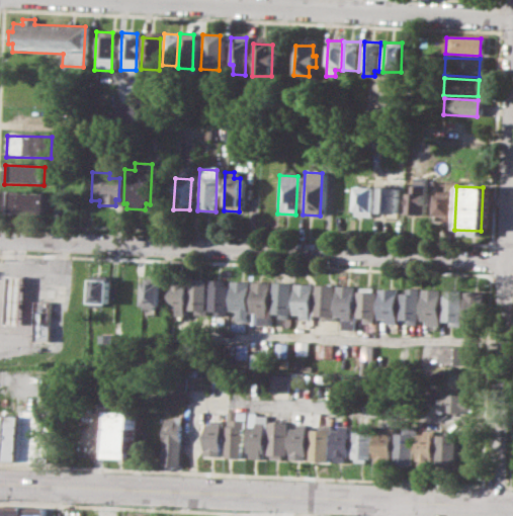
[(410,187),(423,187),(422,215),(403,213),(404,194),(409,194),(410,187)]
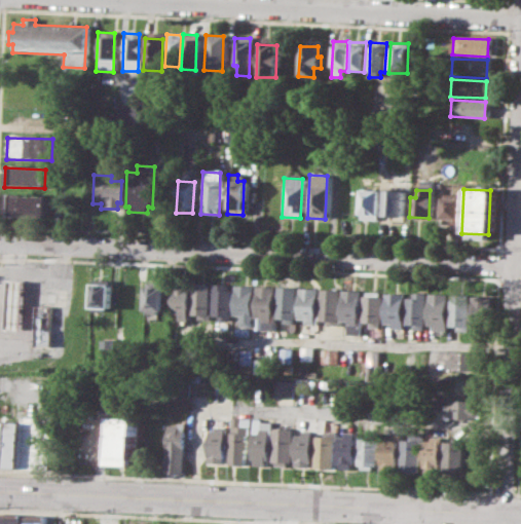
[(359,191),(376,192),(375,221),(358,221),(359,191)]
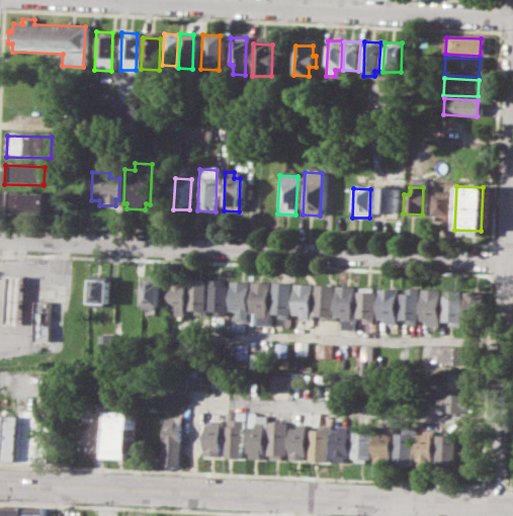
[(376,188),(395,189),(394,213),(375,212),(376,188)]
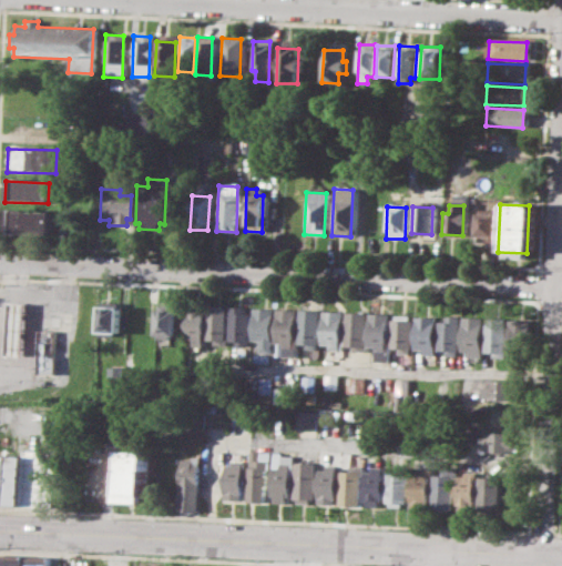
[(6,211),(49,212),(48,236),(4,234),(6,211)]
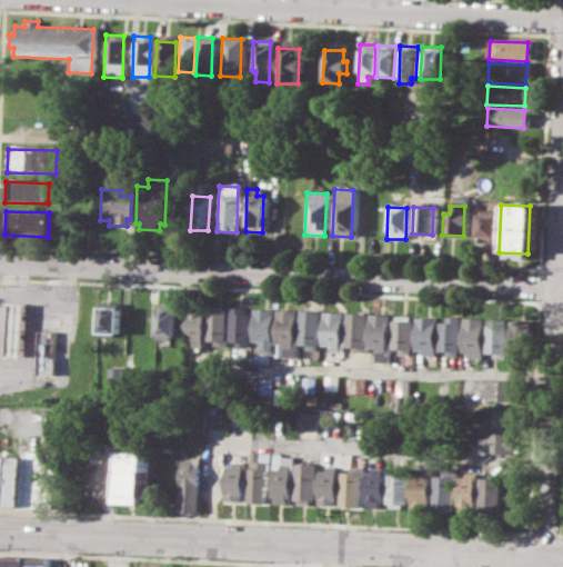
[(474,211),(494,212),(492,244),(480,242),(480,238),(473,237),(474,211)]
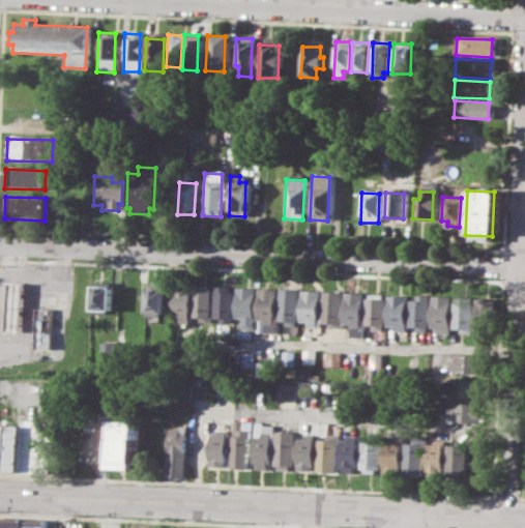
[(5,284),(20,285),(18,332),(3,332),(5,284)]
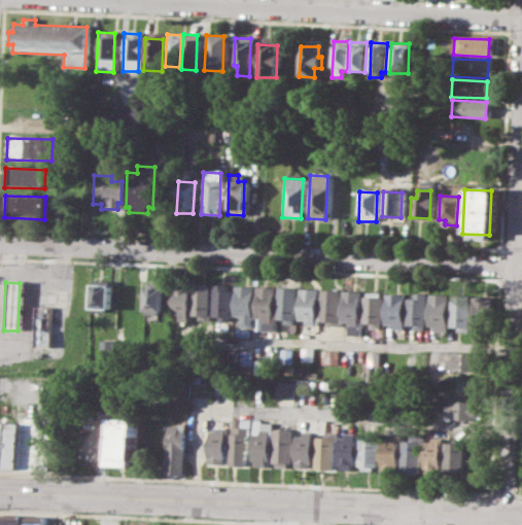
[(144,283),(162,284),(161,312),(143,311),(144,283)]
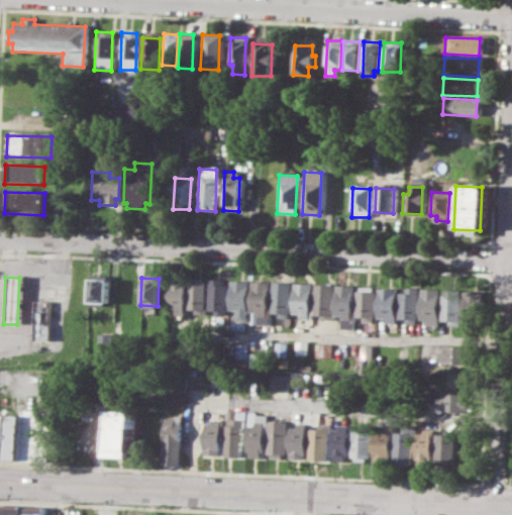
[(166,278),(184,279),(182,317),(172,316),(172,309),(164,309),(166,278)]
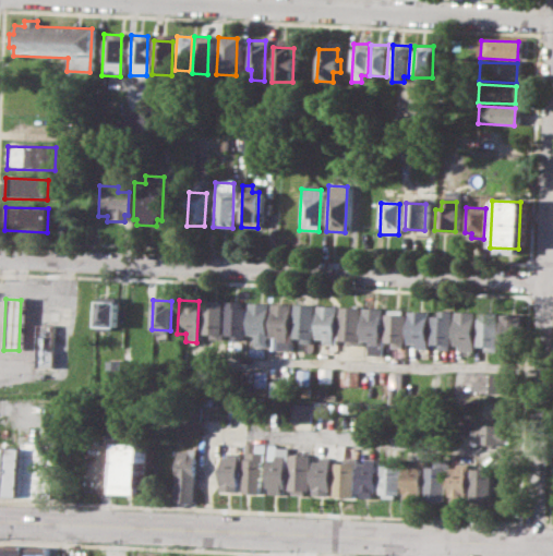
[(201,301),(219,301),(217,340),(207,340),(207,335),(200,334),(201,301)]
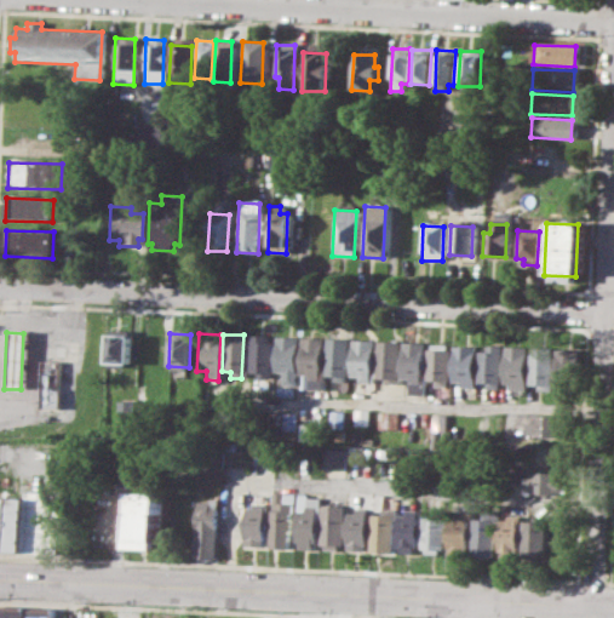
[(248,335),(264,336),(264,342),(269,342),(268,379),(253,378),(254,373),(247,373),(248,335)]
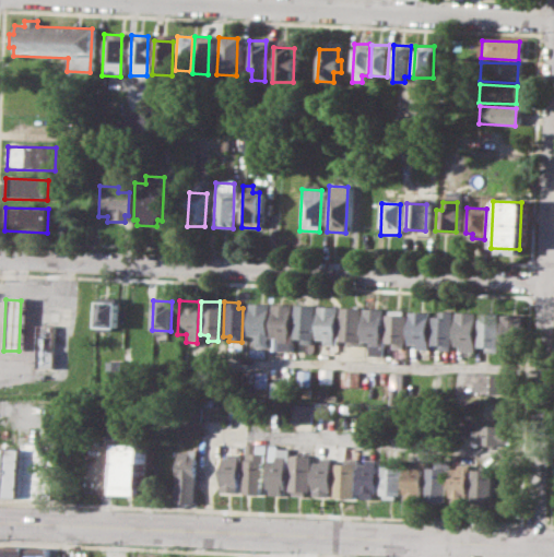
[(95,303),(114,304),(113,329),(94,328),(95,303)]
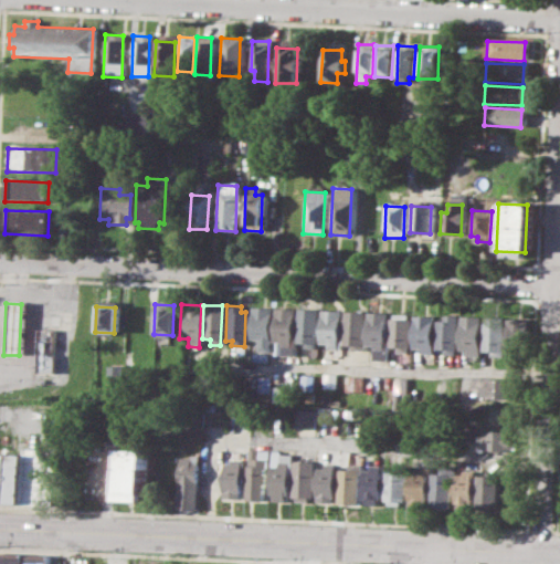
[(250,307),(268,309),(266,352),(256,352),(257,340),(249,340),(250,307)]
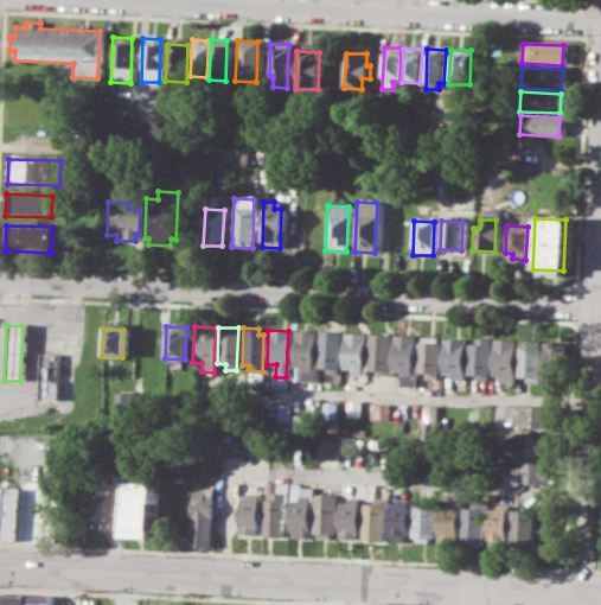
[(292,331),(313,332),(311,382),(291,381),(292,331)]
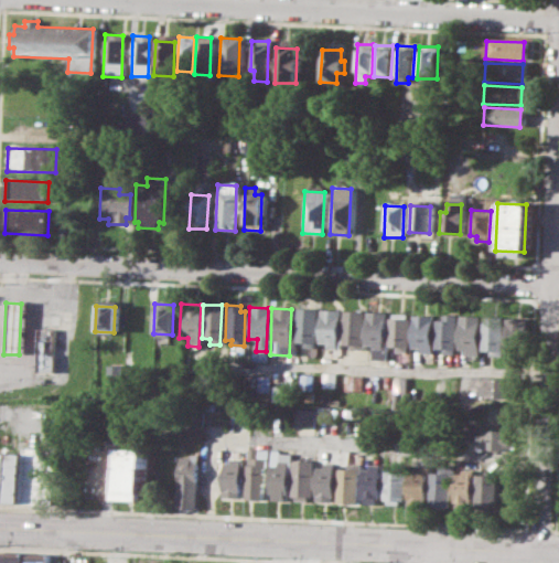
[(294,309),(315,309),(313,349),(302,348),(302,342),(293,342),(294,309)]
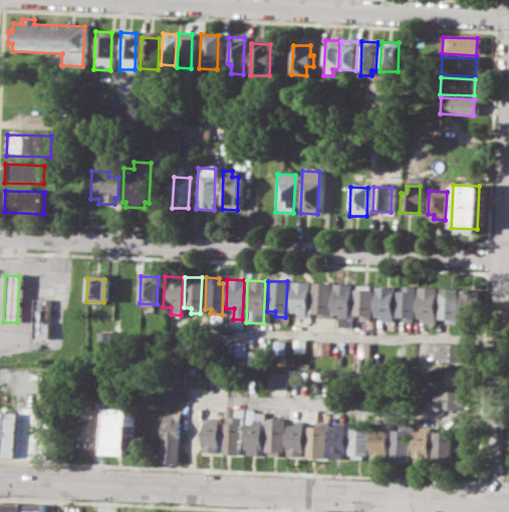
[(290,281),(307,282),(306,318),(296,317),(296,312),(288,312),(290,281)]
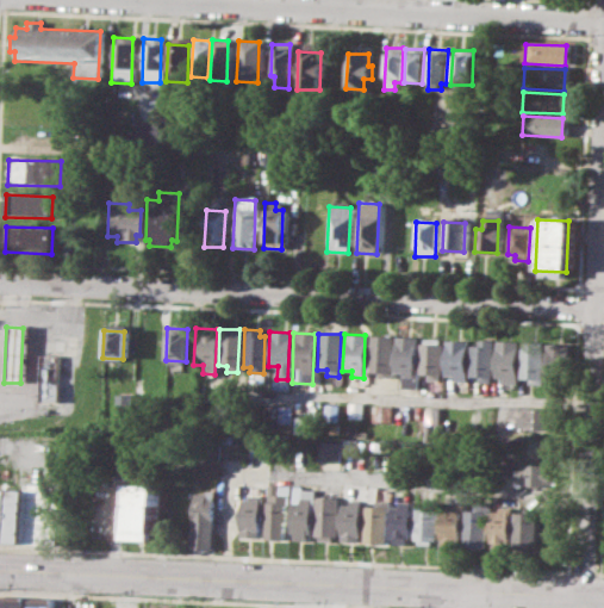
[(369,336),(390,337),(388,379),(377,378),(377,372),(367,372),(369,336)]
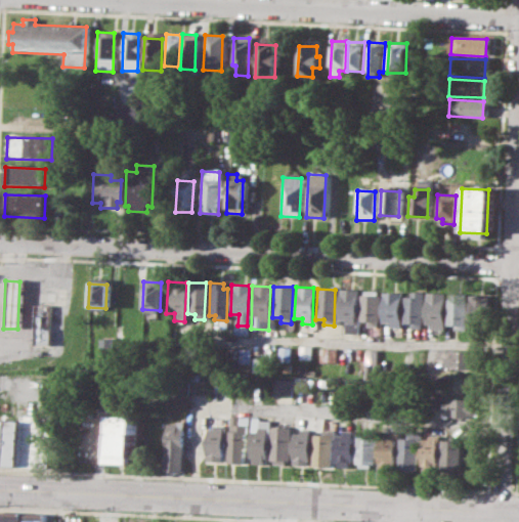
[(338,290),(357,291),(355,334),(344,334),(345,320),(337,320),(338,290)]
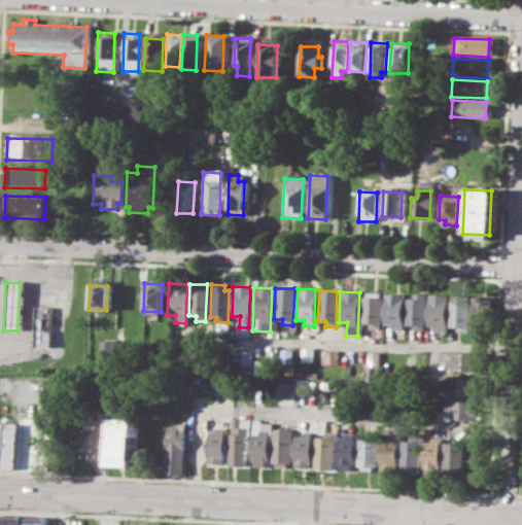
[(362,292),(380,293),(378,328),(369,328),(369,324),(360,323),(362,292)]
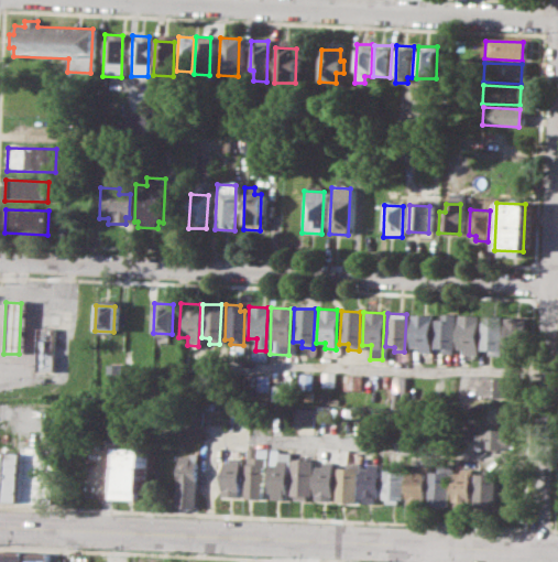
[(409,314),(429,314),(427,354),(417,354),(417,347),(408,347),(409,314)]
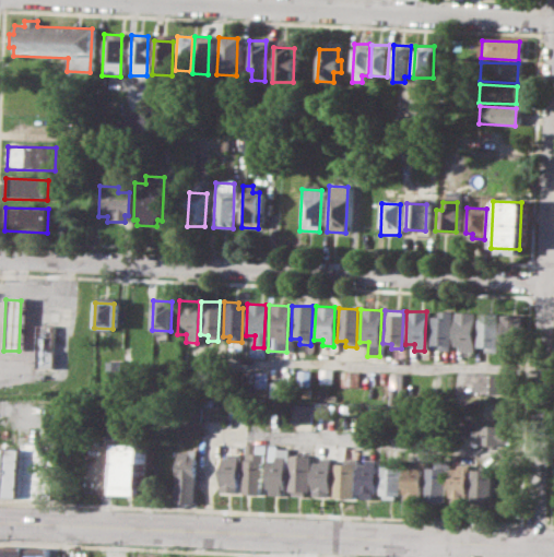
[(429,317),(436,318),(436,311),(449,312),(448,352),(436,351),(437,345),(428,345),(429,317)]
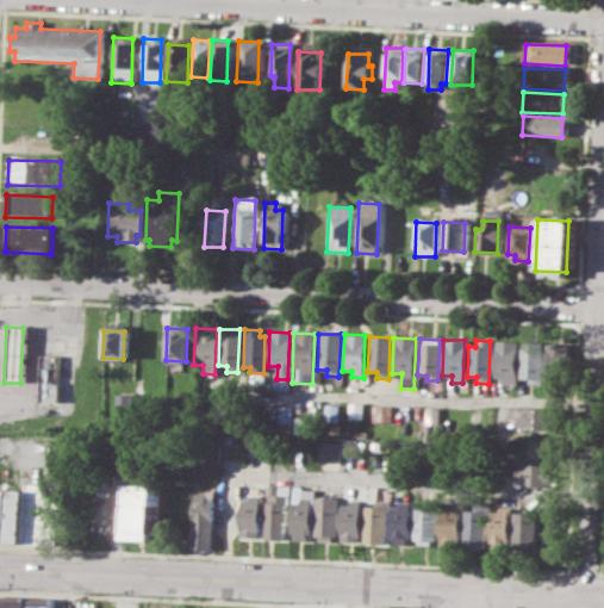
[(494,341),(516,342),(514,385),(502,385),(502,378),(493,378),(494,341)]
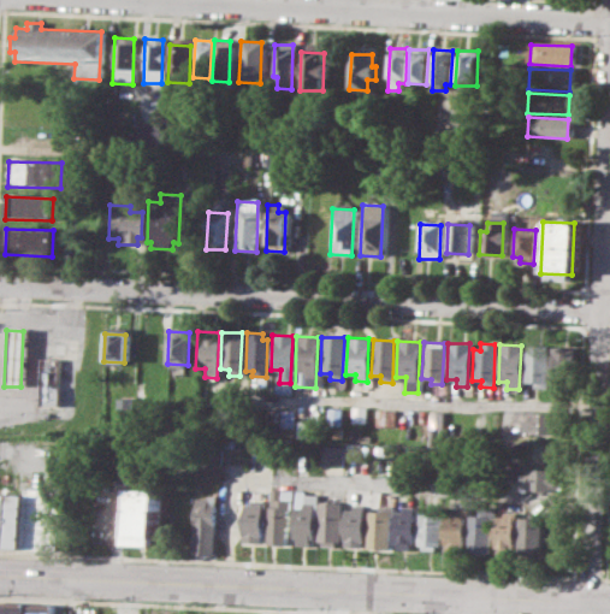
[(525,346),(545,347),(543,390),(533,389),(533,384),(523,383),(525,346)]
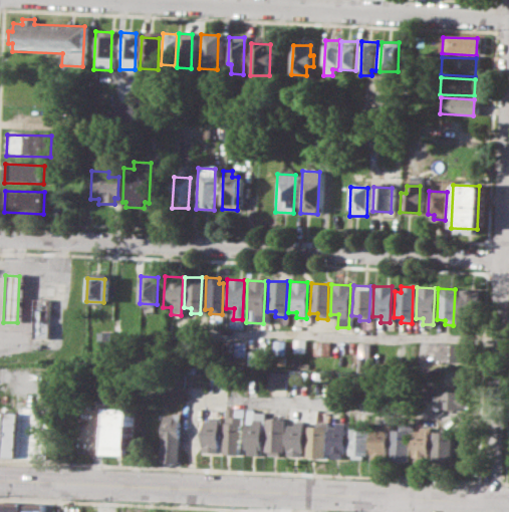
[(458,289),(475,290),(474,321),(457,320),(458,289)]
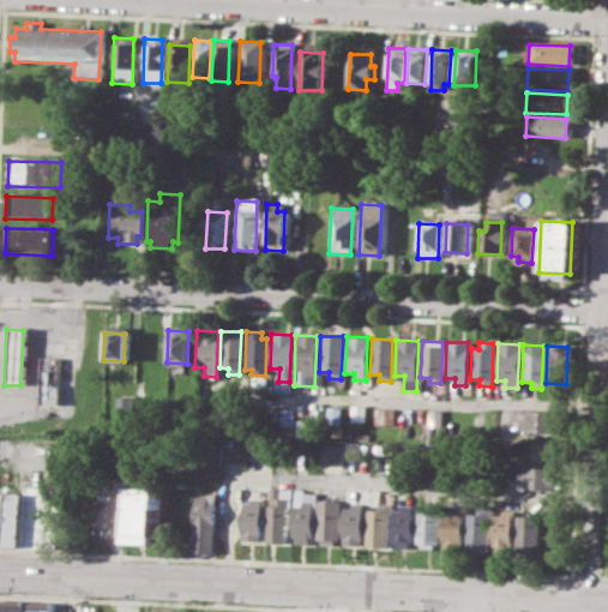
[(37,358),(55,359),(54,405),(36,403),(37,358)]
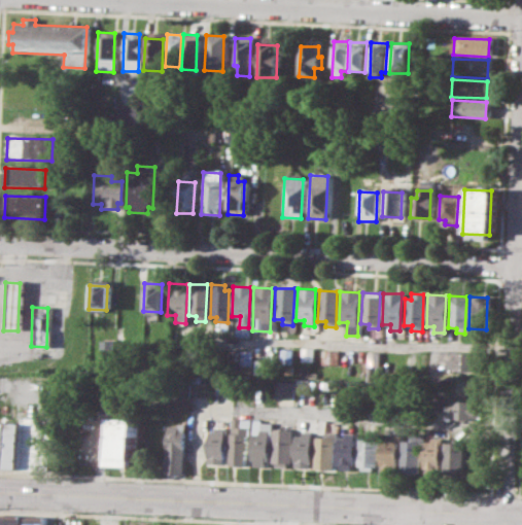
[(233,330),(246,331),(246,339),(233,338),(233,330)]
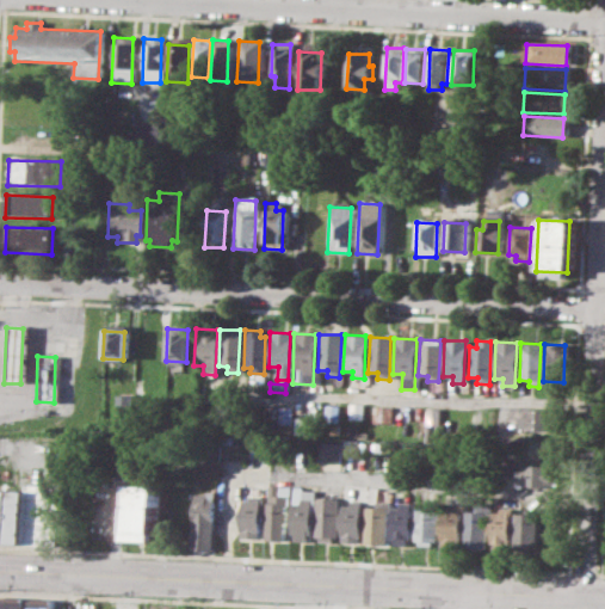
[(112,395),(128,395),(128,413),(112,413),(112,395)]
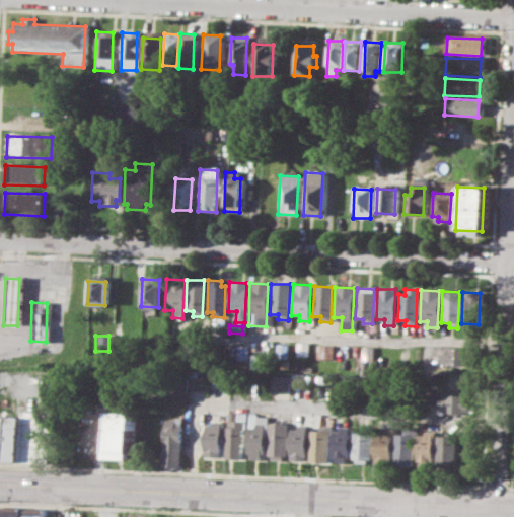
[(274,344),(285,345),(285,359),(273,359),(274,344)]
